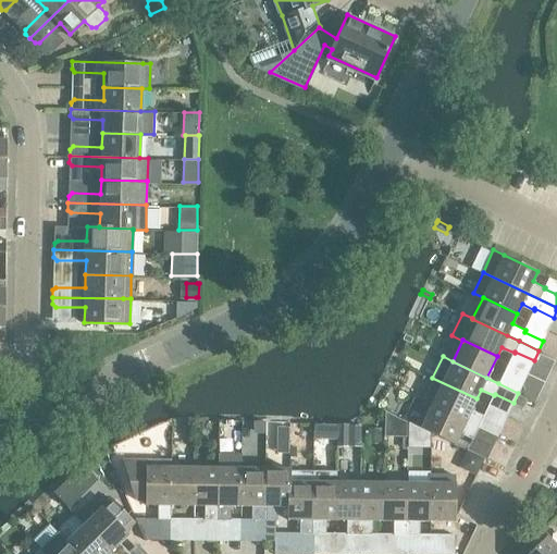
[(498,383),(518,393),(522,383),(503,373),(498,383)]
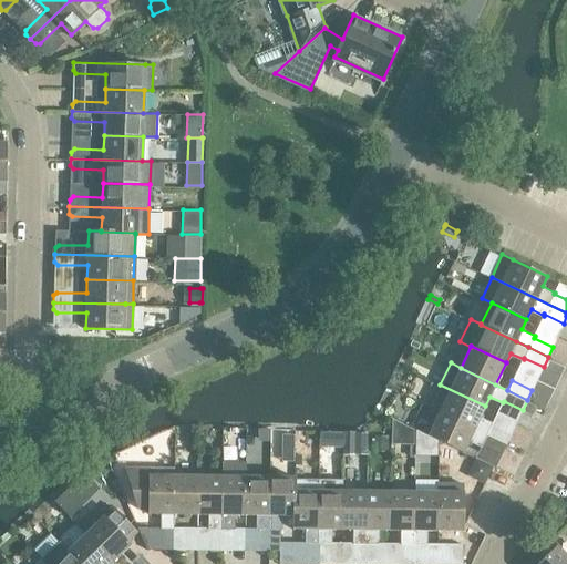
[(429,408),(439,412),(440,411),(487,433),(507,443),(512,433),(492,423),(493,421),(481,416),(485,406),(440,385),(429,408)]
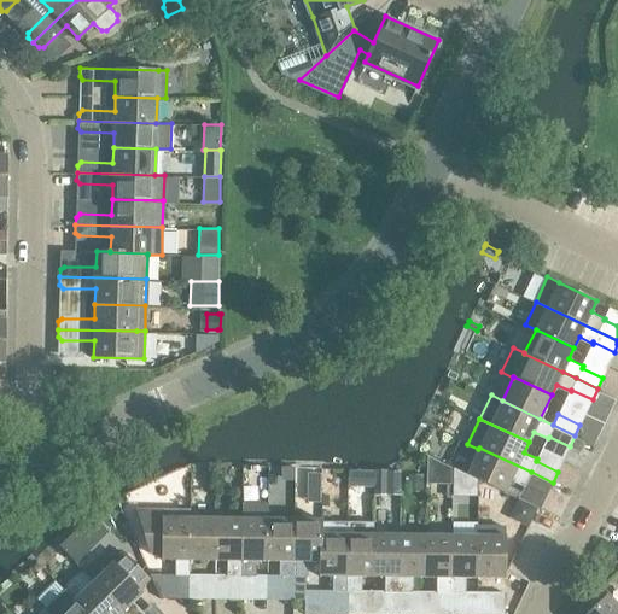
[(478,449),(467,472),(506,491),(512,479),(525,485),(525,483),(531,472),(479,448),(478,449)]
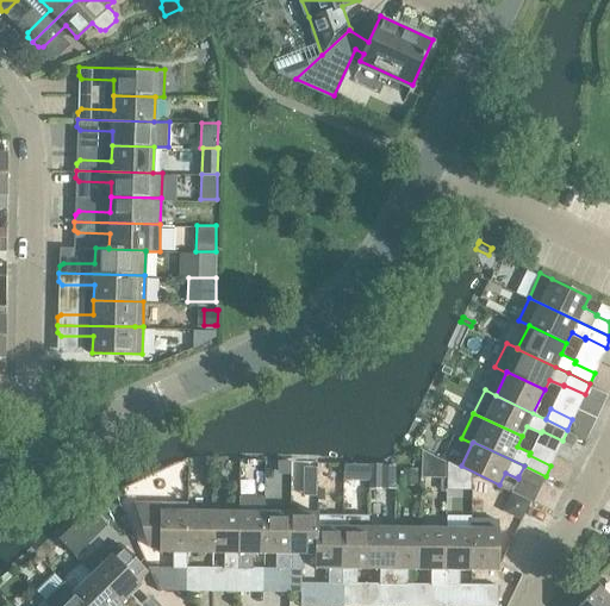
[(290,460),(279,460),(279,472),(284,472),(290,466),(290,460)]
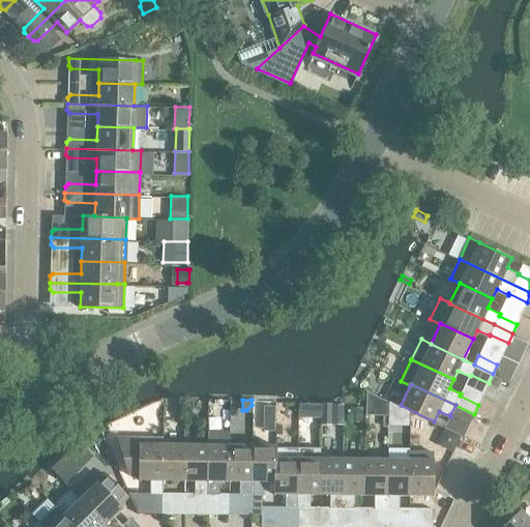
[(388,415),(387,423),(409,425),(409,410),(388,400),(388,415)]
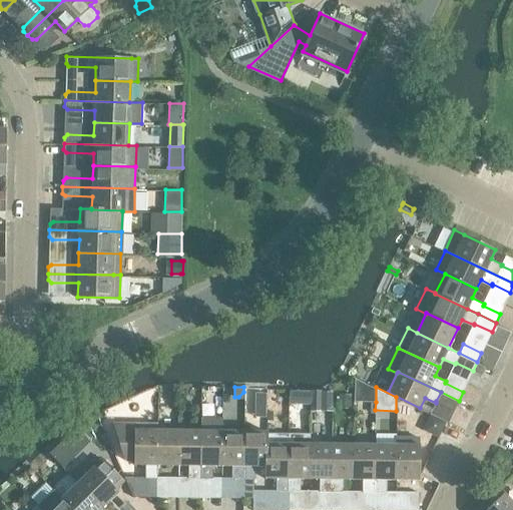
[(311,390),(311,399),(321,399),(321,390),(311,389),(311,390)]
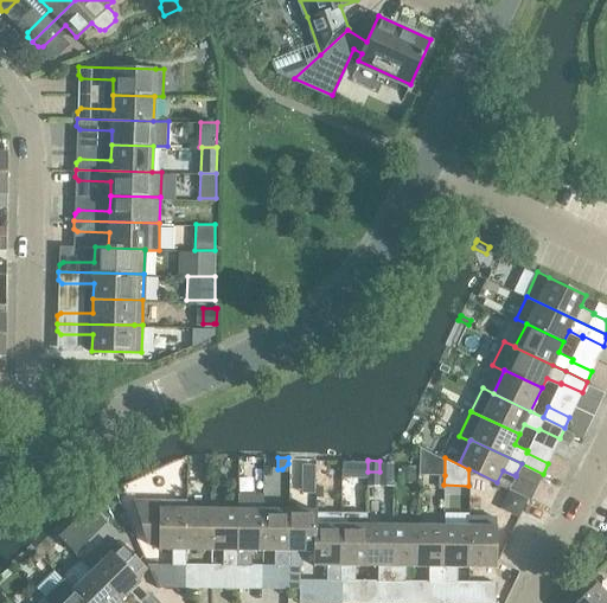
[(368,476),(368,472),(368,461),(343,461),(343,476),(368,476)]
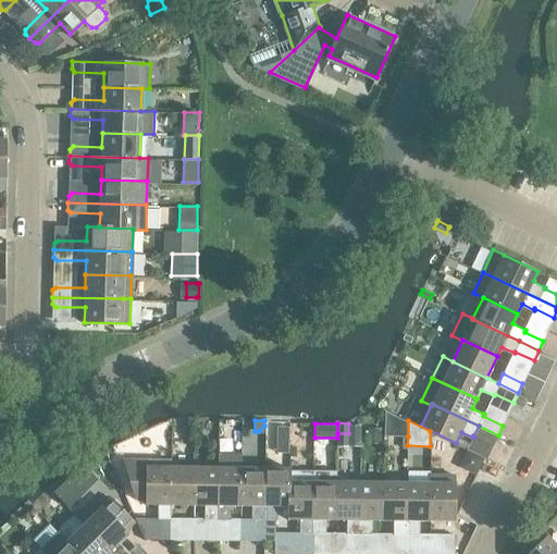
[(288,439),(289,426),(277,426),(277,439),(288,439)]
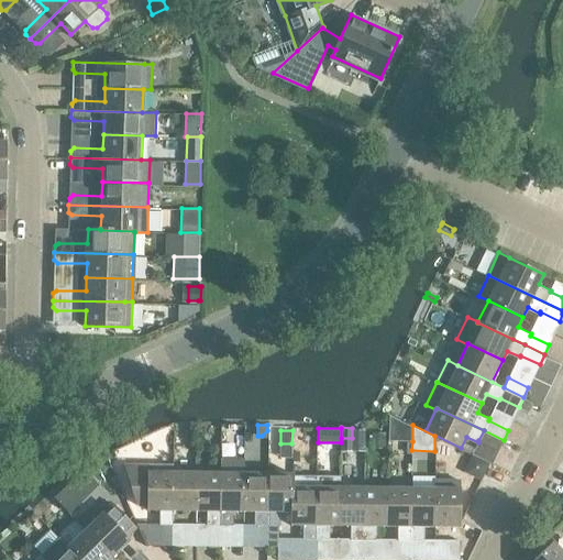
[(504,440),(484,430),(478,440),(498,450),(504,440)]
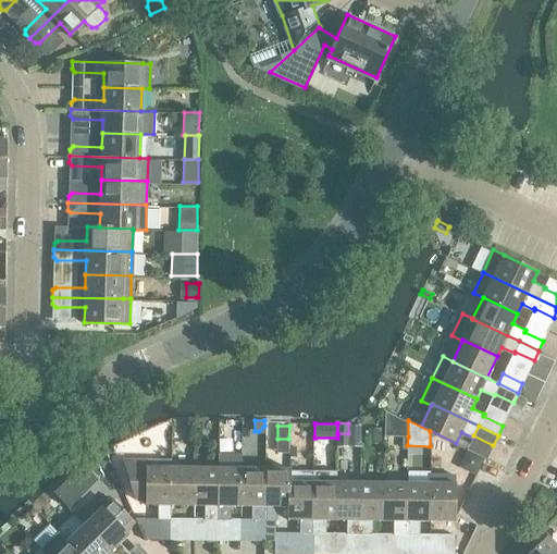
[(381,427),(368,427),(368,441),(381,441),(381,427)]
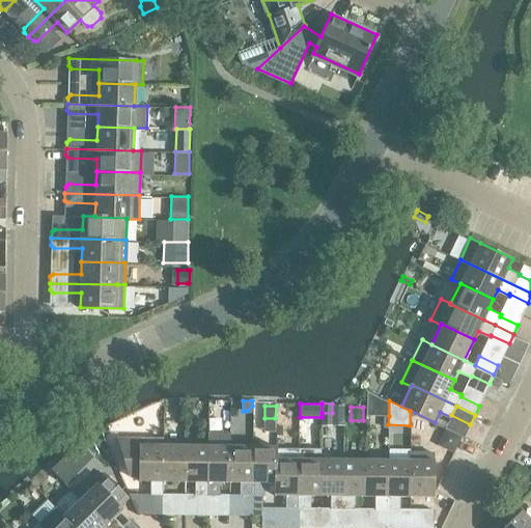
[(460,435),(446,427),(441,439),(443,445),(453,450),(460,435)]
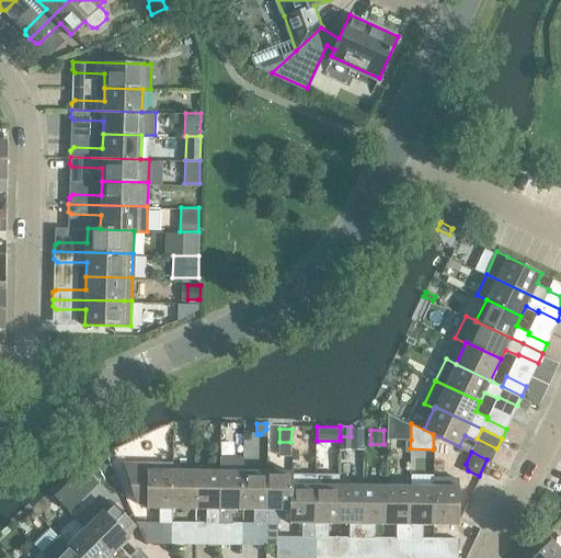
[(220,456),(220,469),(219,543),(230,543),(230,523),(232,523),(232,508),(243,509),(243,469),(243,456),(220,456)]
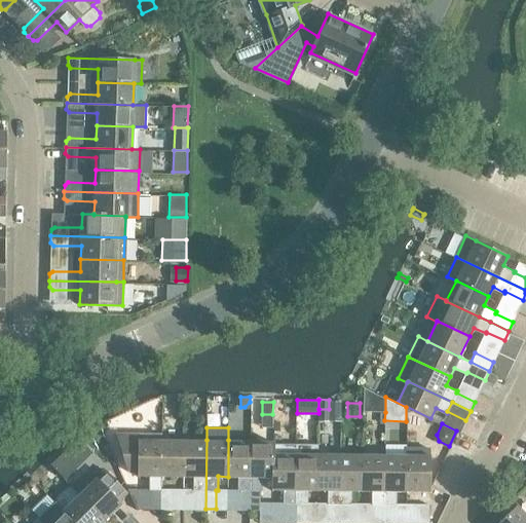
[(161,440),(162,440),(162,433),(116,432),(127,470),(139,470),(138,476),(149,476),(149,489),(151,489),(151,509),(160,509),(161,488),(161,476),(161,440)]
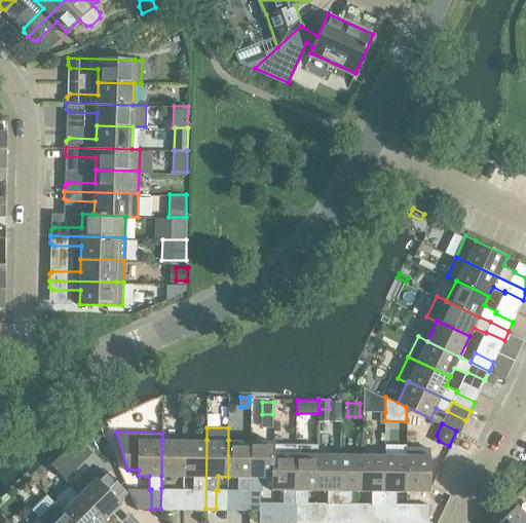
[(184,440),(162,440),(161,440),(161,476),(184,476),(184,440)]
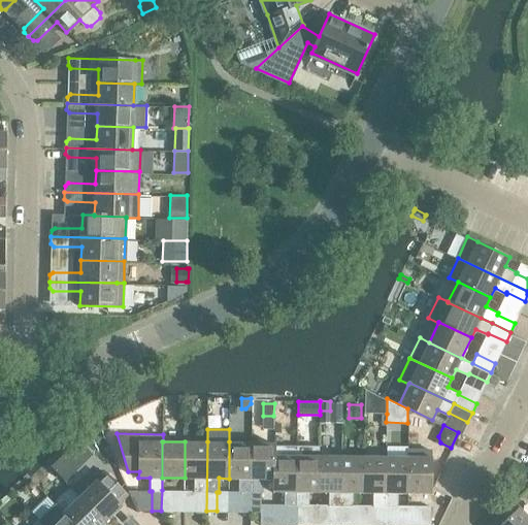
[(206,511),(207,441),(185,441),(185,478),(194,478),(194,491),(196,492),(196,511),(206,511)]
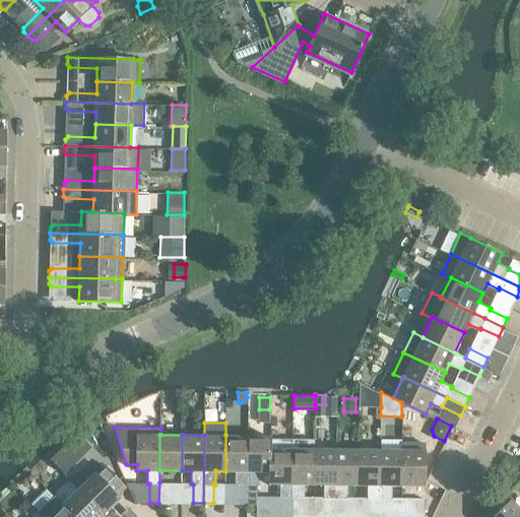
[(237,504),(247,504),(248,436),(225,435),(225,471),(236,471),(236,483),(237,483),(237,504)]
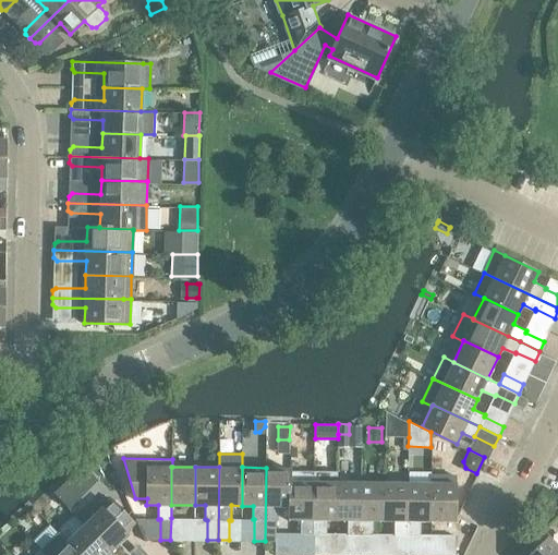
[(291,468),(266,468),(265,541),(276,541),(276,520),(278,520),(278,506),(289,506),(290,506),(290,481),(291,469),(291,468)]
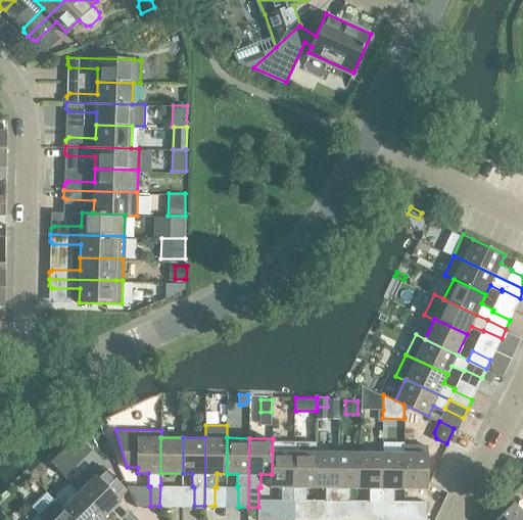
[(283,519),(293,519),(294,439),(273,439),(272,451),(272,474),(271,474),(271,486),(282,486),(282,500),(283,500),(283,519)]
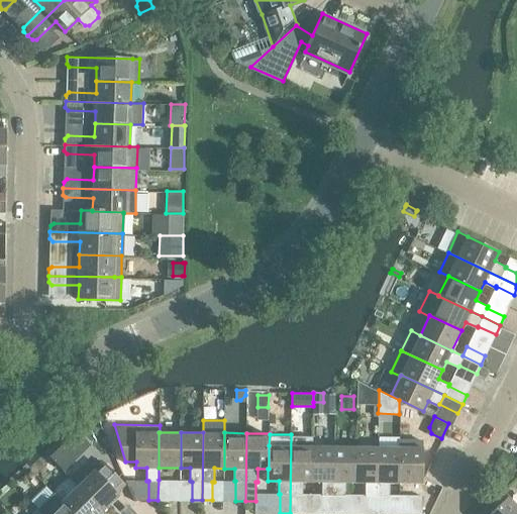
[(312,481),(313,445),(313,435),(291,434),(290,513),(300,513),(300,494),(302,494),(303,481),(312,481)]
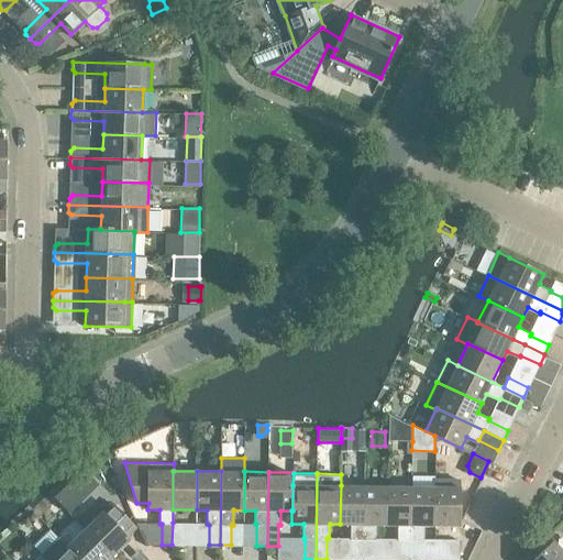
[(435,479),(434,486),(434,525),(460,526),(461,479),(435,479)]
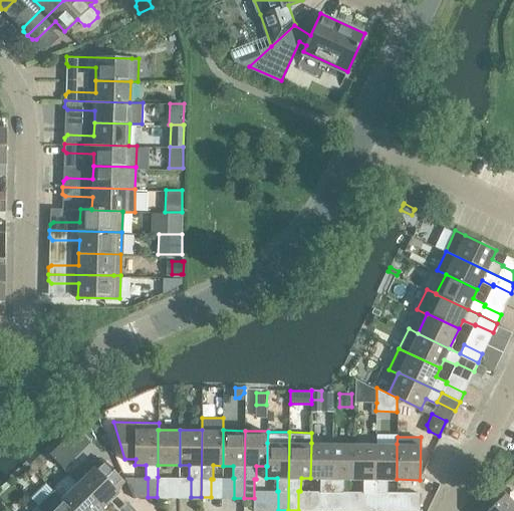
[(321,510),(331,510),(332,444),(311,443),(310,478),(320,479),(320,492),(322,492),(321,510)]
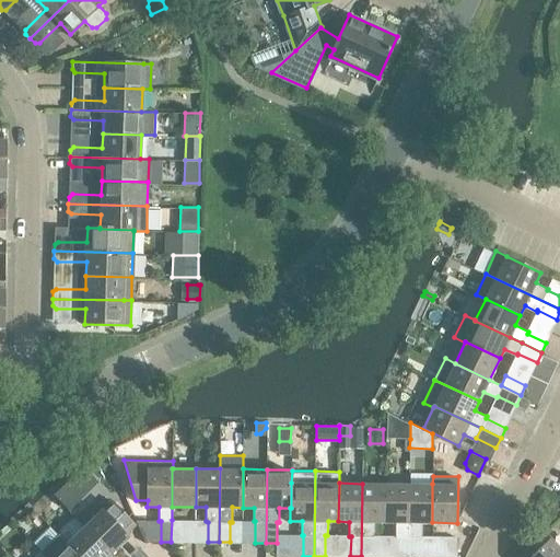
[(374,522),(385,522),(386,484),(362,484),(361,556),(372,556),(373,536),(374,536),(374,522)]
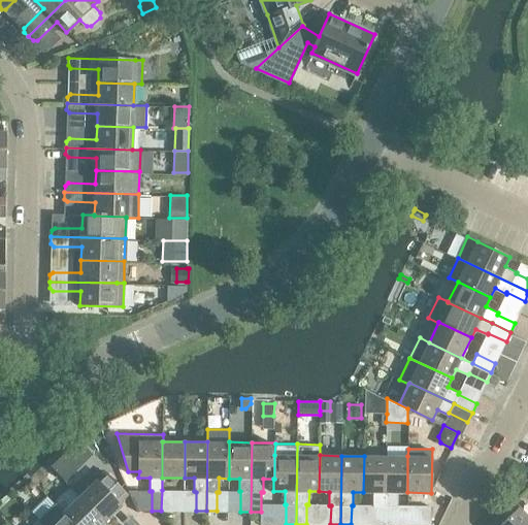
[(363,492),(386,492),(386,456),(364,456),(363,492)]
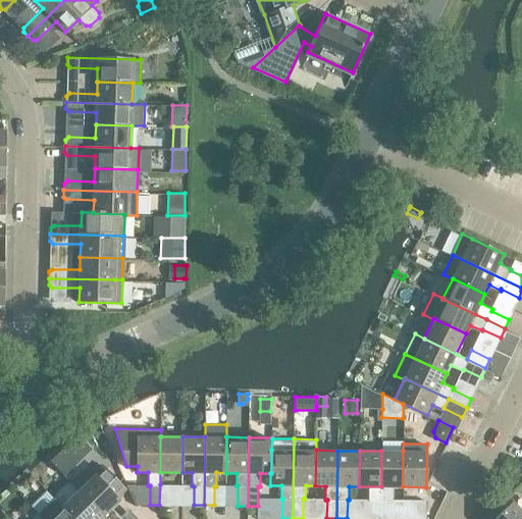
[(381,499),(380,518),(390,518),(392,500),(393,500),(393,486),(403,486),(403,451),(381,451),(381,486),(381,499)]
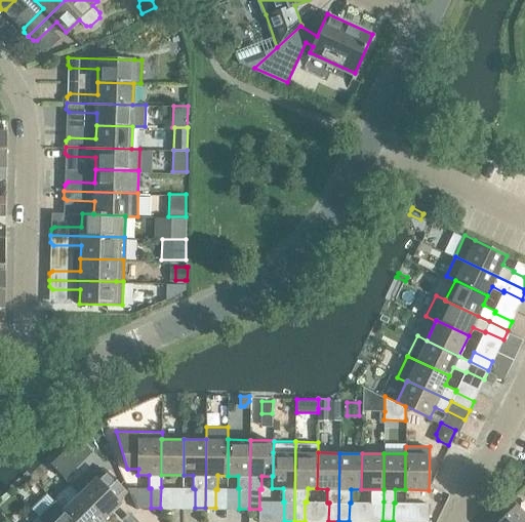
[(96,477),(80,492),(109,521),(121,521),(122,520),(113,511),(121,503),(118,499),(125,493),(125,488),(106,468),(96,477)]
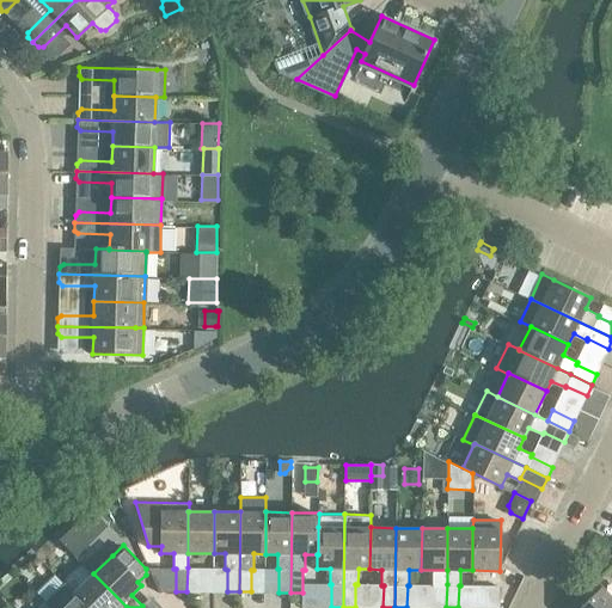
[(188,567),(187,591),(200,591),(200,567),(188,567)]
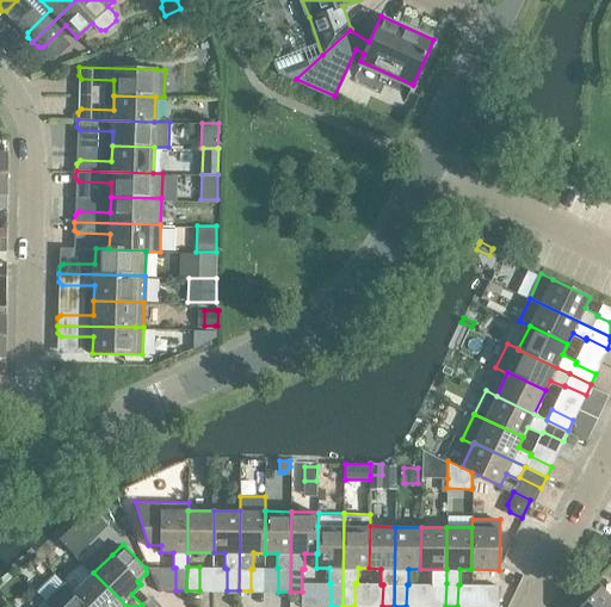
[(127,606),(93,573),(74,592),(88,606),(127,606)]
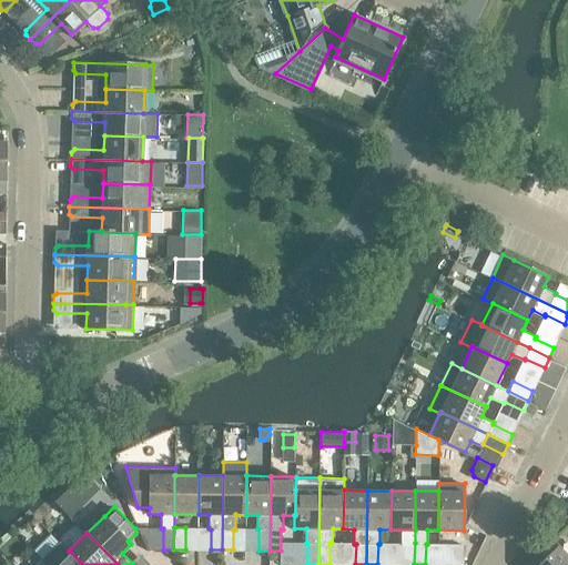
[(44,560),(49,564),(82,564),(69,551),(60,543),(44,560)]
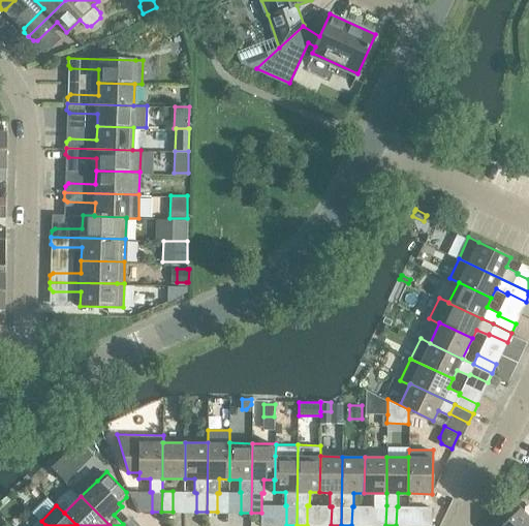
[(376,525),(378,525),(385,525),(386,505),(376,505),(376,525)]
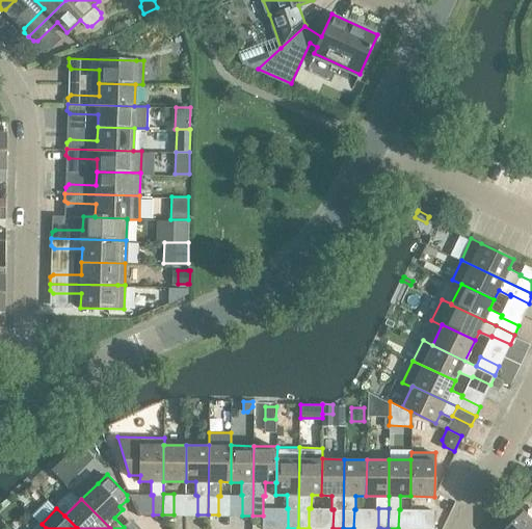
[(423,528),(433,528),(434,509),(424,508),(423,528)]
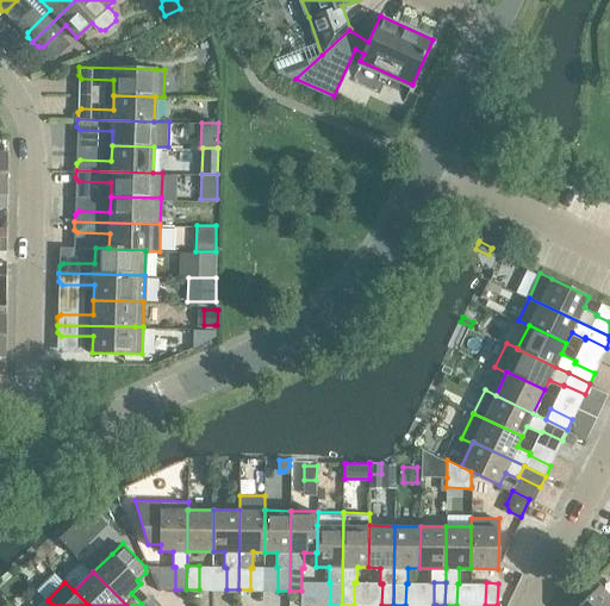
[(609,605),(609,594),(601,585),(578,605),(609,605)]
